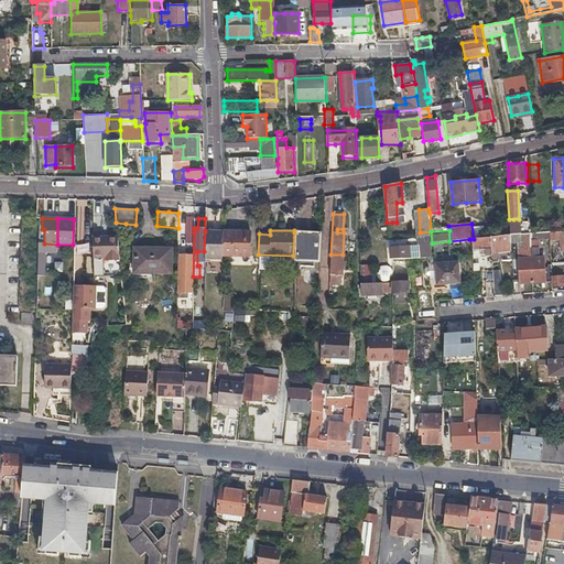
[(205,231),(204,251),(204,260),(221,260),(221,256),(223,231),(205,231)]
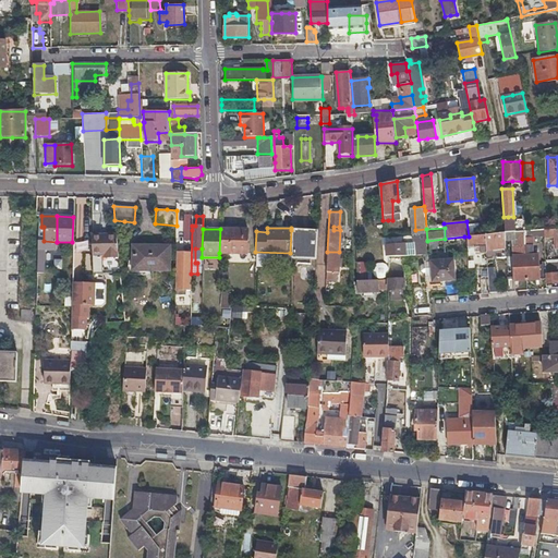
[(246,230),(220,229),(219,253),(245,253),(246,230)]
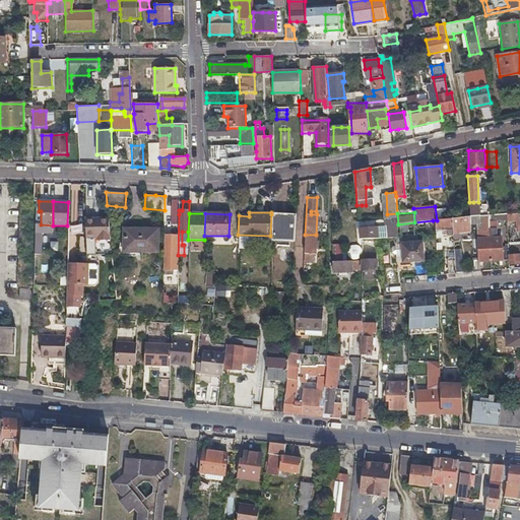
[(398,224),(397,213),(387,214),(388,226),(359,228),(359,239),(394,238),(398,238),(398,224)]
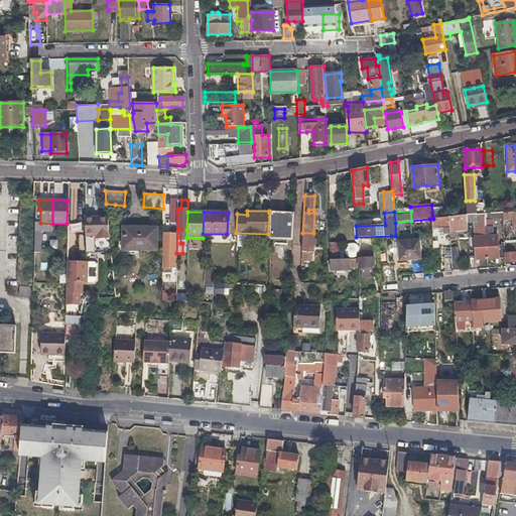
[(269,213),(268,234),(268,240),(290,242),(292,215),(269,213)]
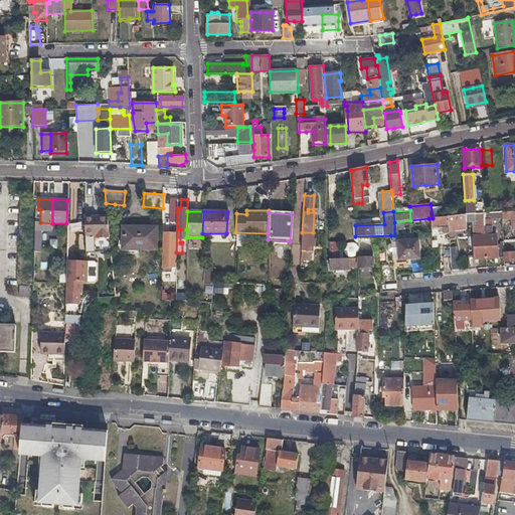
[(484,212),(465,214),(466,222),(485,221),(484,212)]
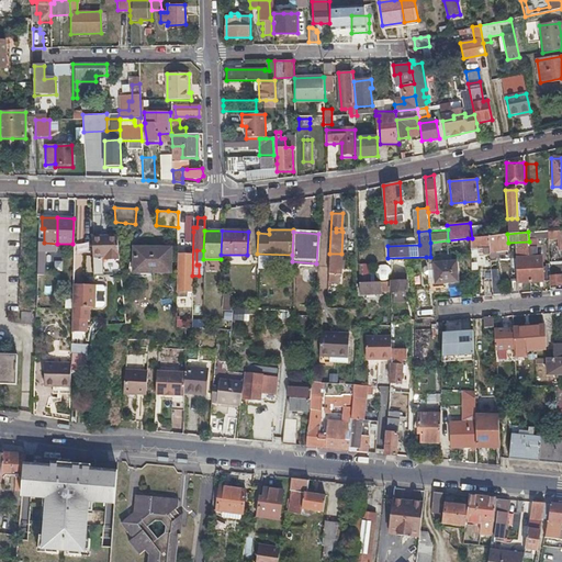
[(548,232),(528,232),(529,242),(529,248),(530,280),(549,279),(549,261),(542,262),(541,240),(548,240),(548,232)]
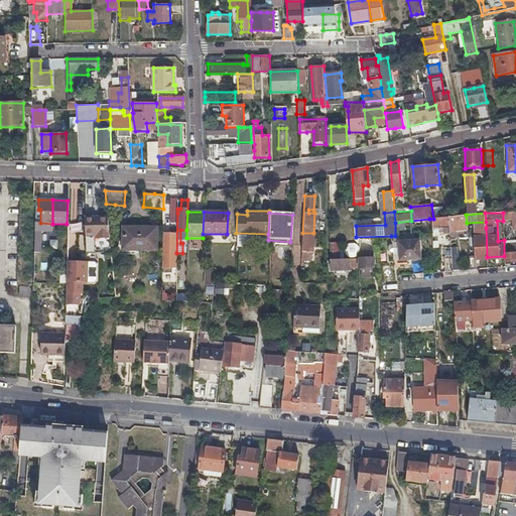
[(466,215),(449,217),(449,232),(467,231),(467,223),(466,215)]
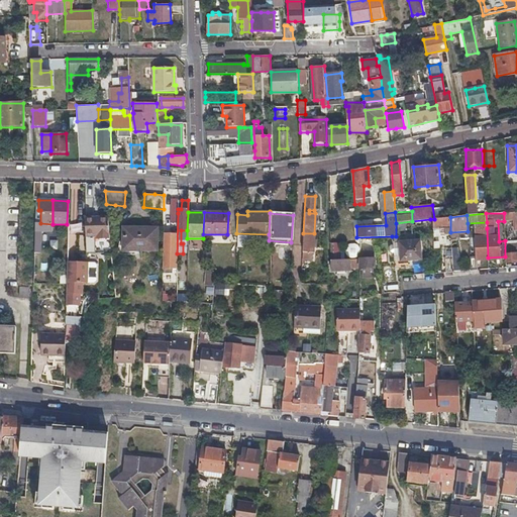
[(450,217),(434,219),(430,219),(431,230),(438,229),(439,233),(450,232),(450,217)]
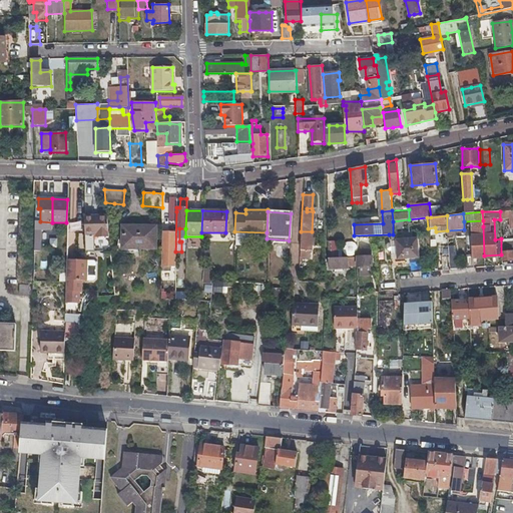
[(83,216),(84,225),(84,234),(95,234),(95,238),(108,238),(106,216),(83,216)]
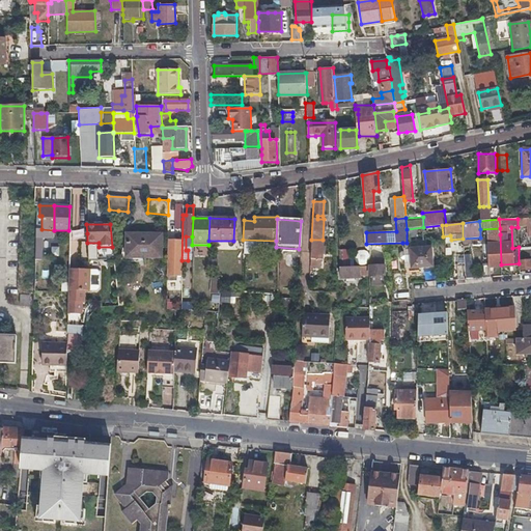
[(44,259),(43,253),(43,246),(42,229),(35,229),(34,259),(44,259)]
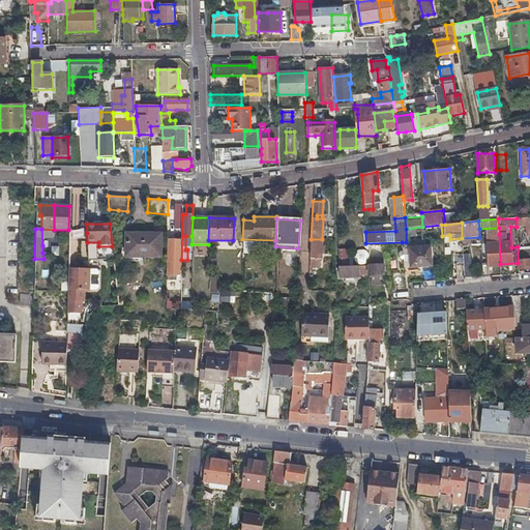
[(125,254),(143,256),(160,257),(162,235),(127,232),(125,254)]
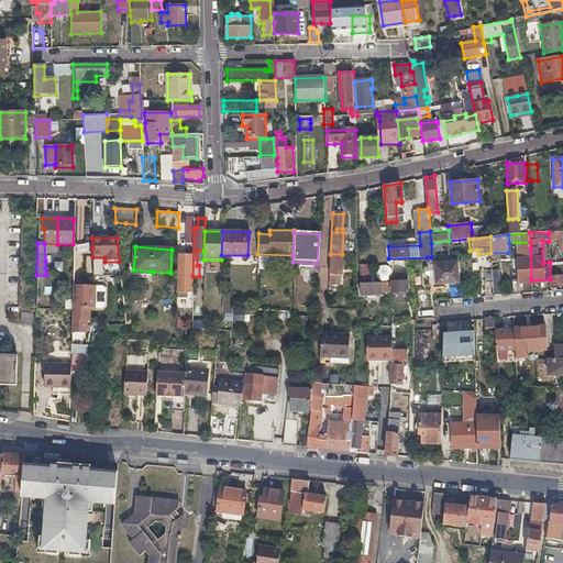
[(519,280),(531,280),(530,249),(522,250),(522,252),(518,253),(519,280)]
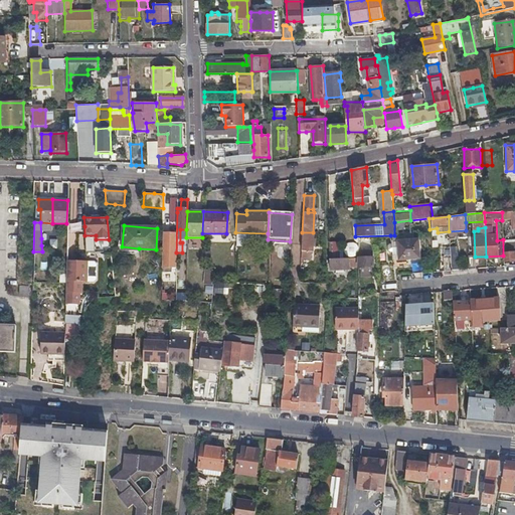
[(312,251),(313,232),(302,232),(301,251),(312,251)]
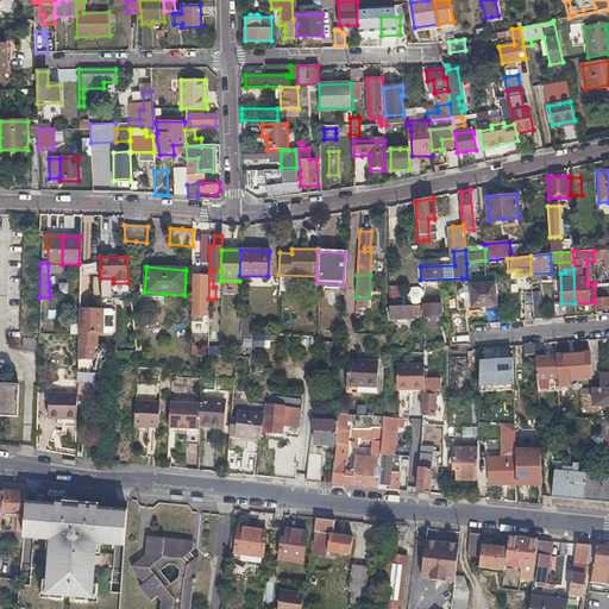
[(199,316),(202,316),(206,316),(206,277),(198,276),(196,306),(192,306),(190,324),(199,324),(199,316)]
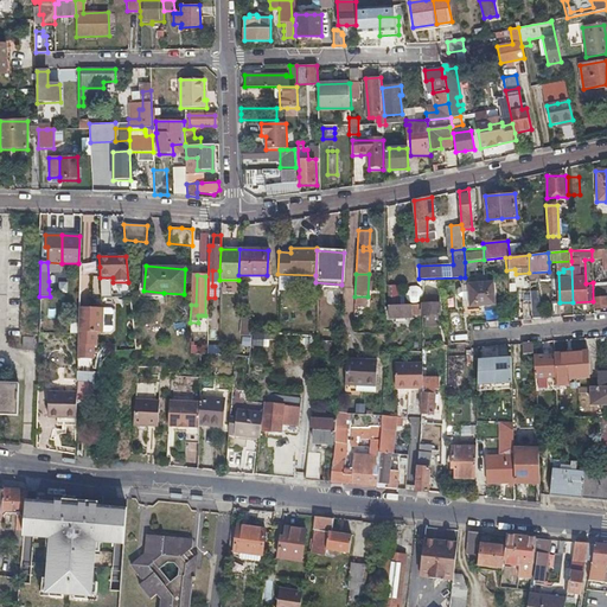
[(494,305),(492,282),(468,285),(464,285),(464,282),(460,282),(461,287),(459,288),(457,289),(457,295),(460,296),(461,296),(464,314),(467,314),(467,310),(466,298),(470,296),(470,307),(494,305)]
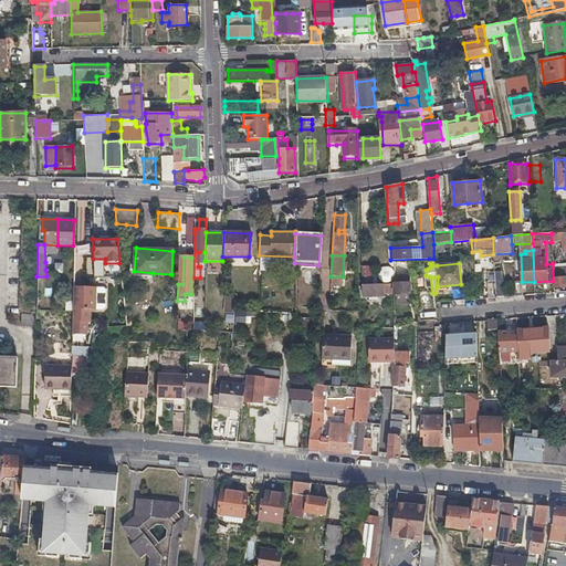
[(370,275),(371,266),(362,265),(360,275),(370,275)]
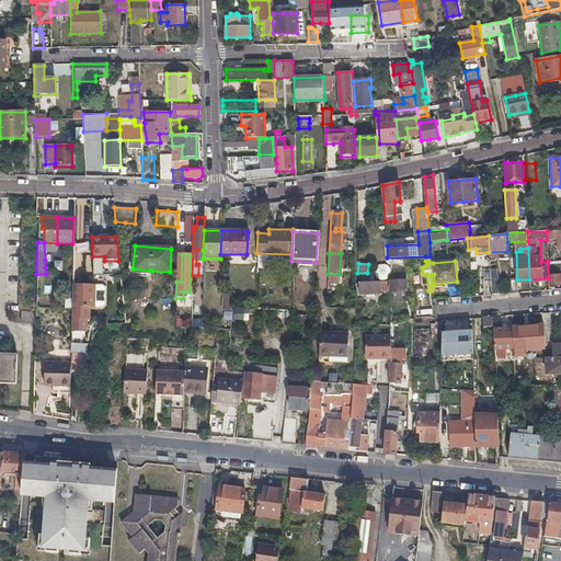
[(560,284),(560,275),(550,276),(551,285),(560,284)]
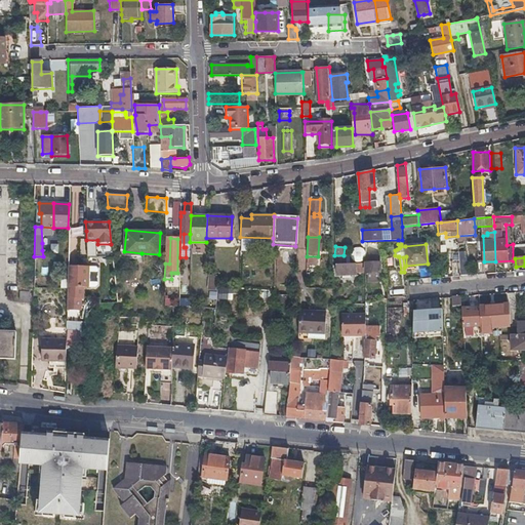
[(377,265),(377,263),(377,259),(370,259),(370,265),(368,265),(368,263),(364,263),(364,276),(379,276),(379,265),(377,265)]
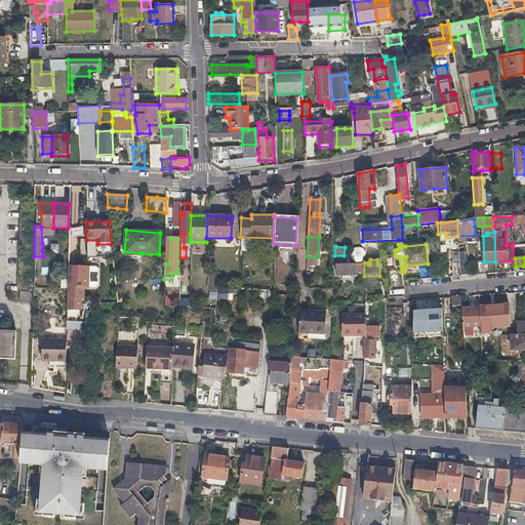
[(336,264),(336,270),(336,275),(356,275),(356,265),(336,264)]
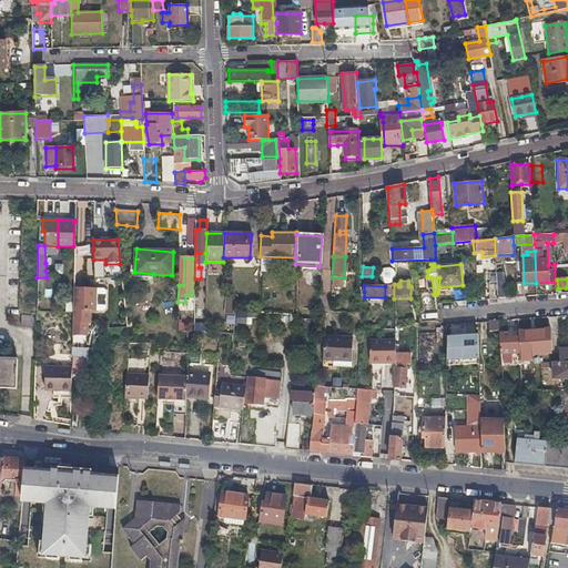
[(497,298),(497,286),(487,287),(488,300),(497,298)]
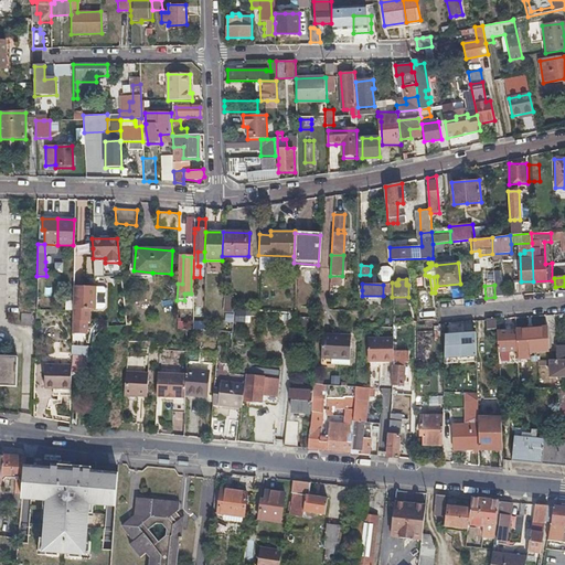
[(94,297),(94,286),(72,286),(72,297),(94,297)]
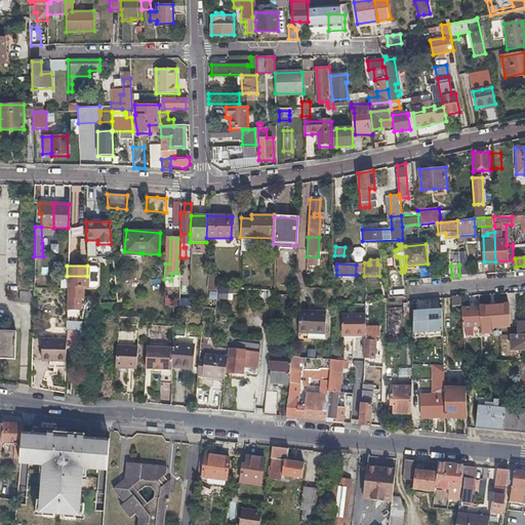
[(88,266),(87,266),(87,276),(67,276),(67,311),(80,311),(80,299),(83,299),(83,288),(87,289),(88,266)]
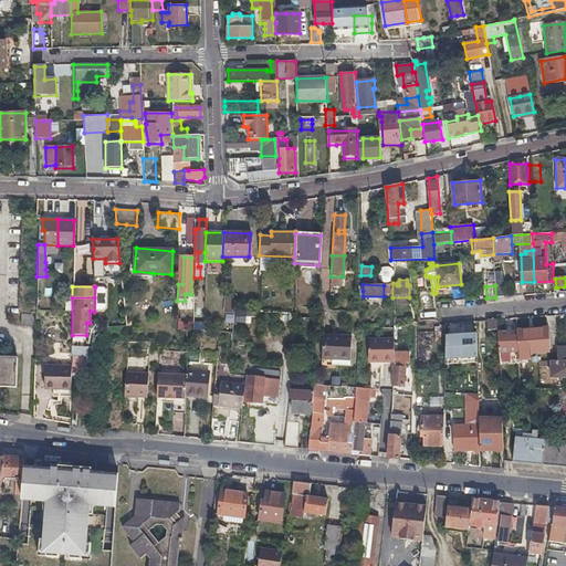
[(419,321),(433,320),(433,310),(419,311),(419,321)]
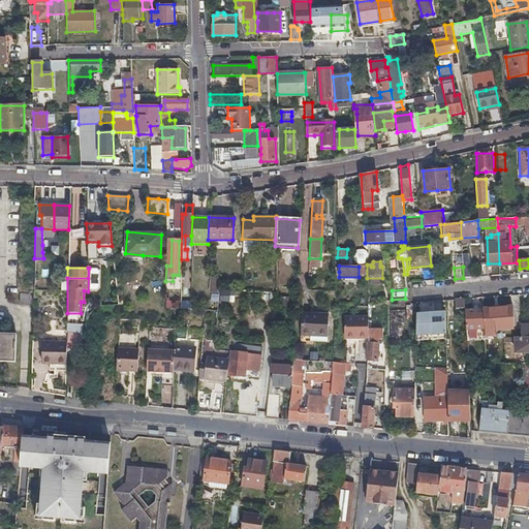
[(208,293),(209,302),(217,301),(217,292),(208,293)]
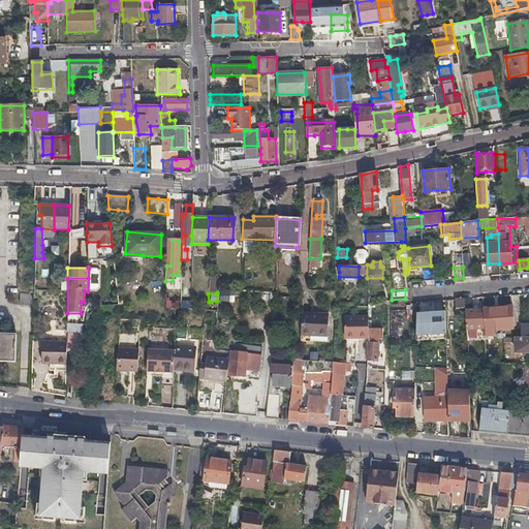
[(232,303),(232,294),(218,293),(218,302),(232,303)]
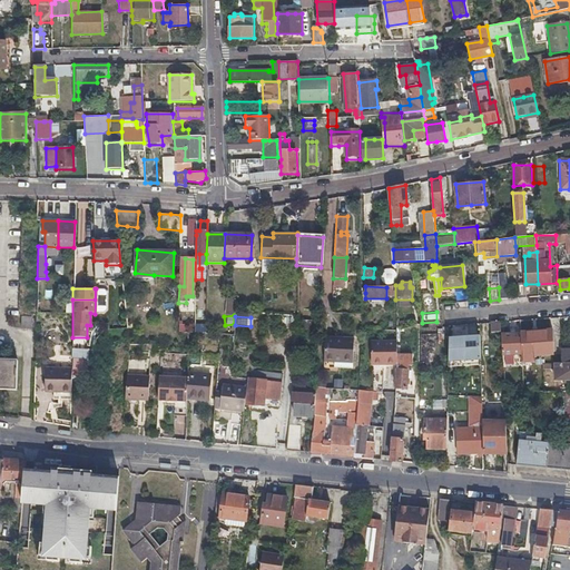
[(21,330),(27,330),(31,330),(31,318),(21,318),(21,330)]
